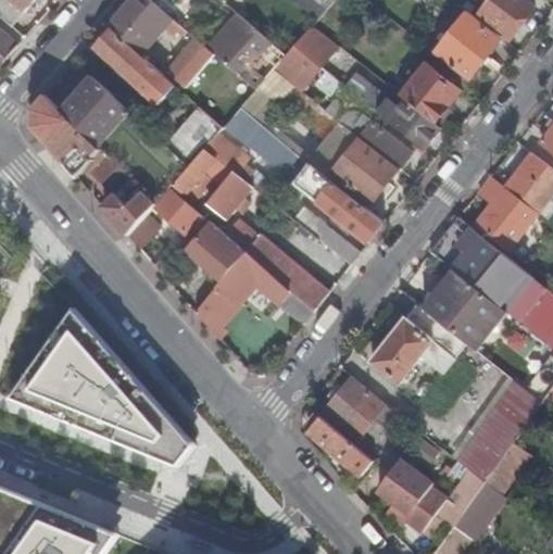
[(0,17),(9,25),(30,0),(0,0),(0,17)]
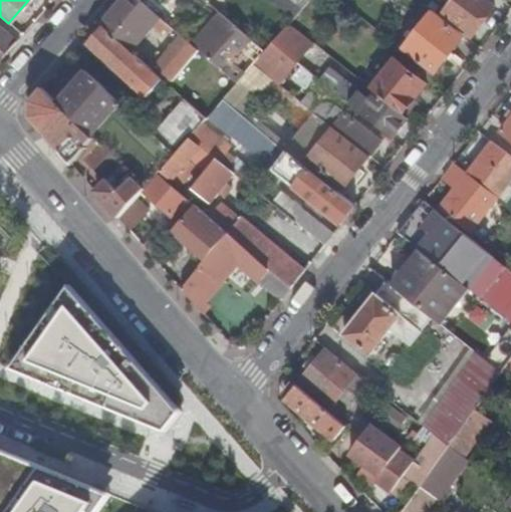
[(114,0),(96,21),(100,24),(124,46),(153,13),(137,0),(114,0)]
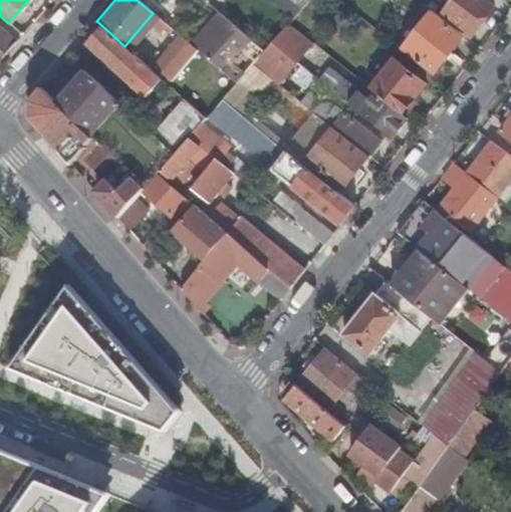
[(271,0),(291,17),(305,0),(271,0)]
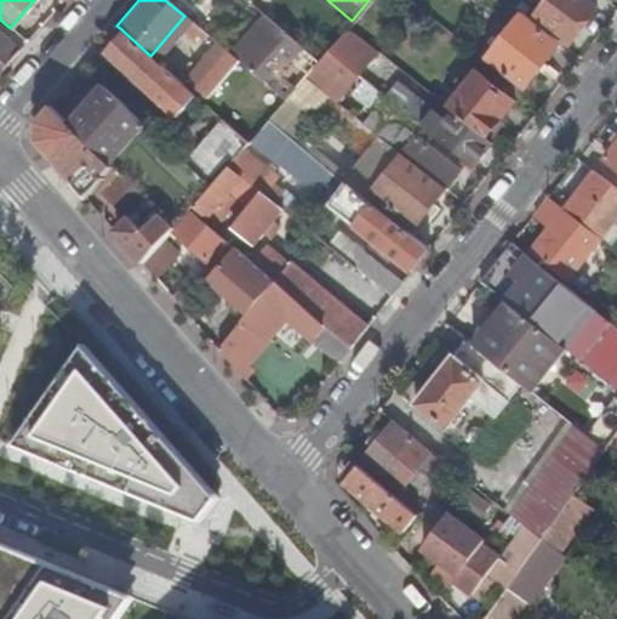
[(544,0),(533,13),(567,41),(594,9),(583,0),(544,0)]
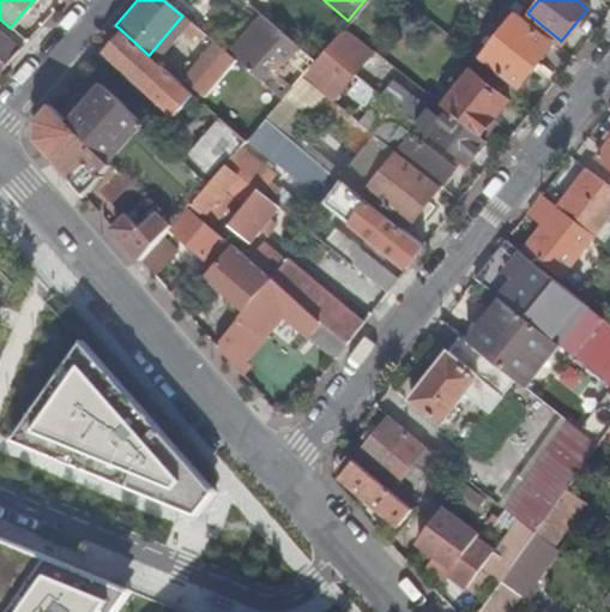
[(514,11),(478,58),(515,88),(551,41),(514,11)]
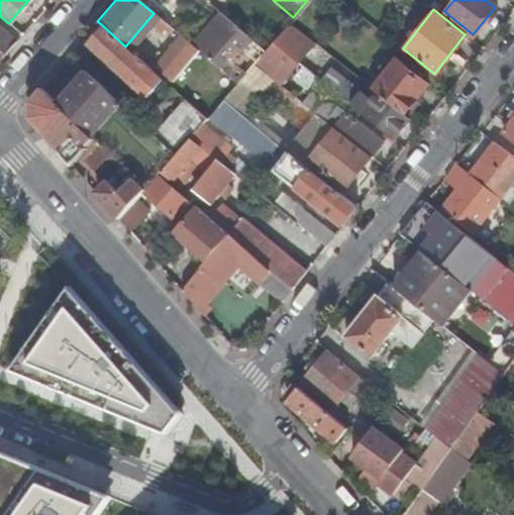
[(197,50),(221,72),(251,38),(227,17),(197,50)]
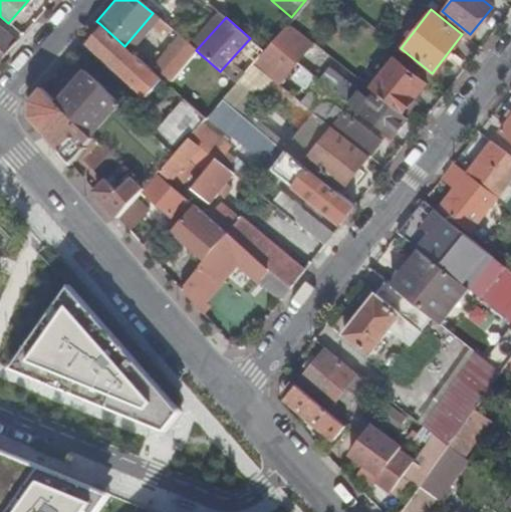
[(311,41),(287,22),(269,42),(294,62),(311,41)]
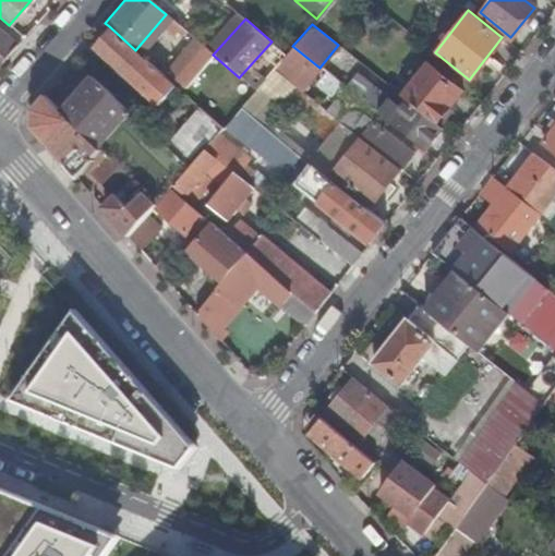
[(135,50),(109,26),(92,46),(148,96),(165,77),(152,65),(147,61),(135,50)]
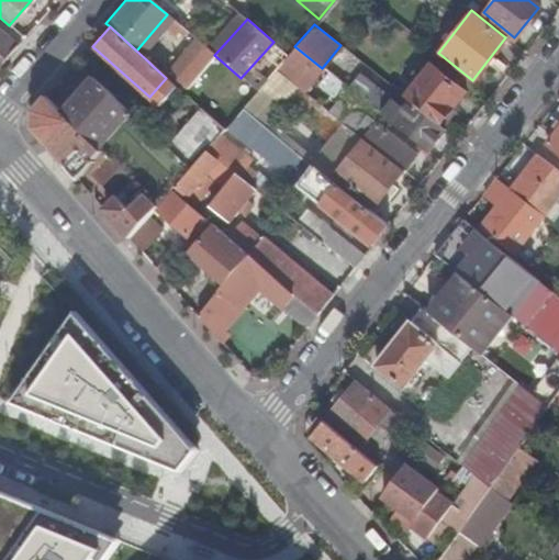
[(0,55),(3,58),(15,44),(0,31),(0,55)]
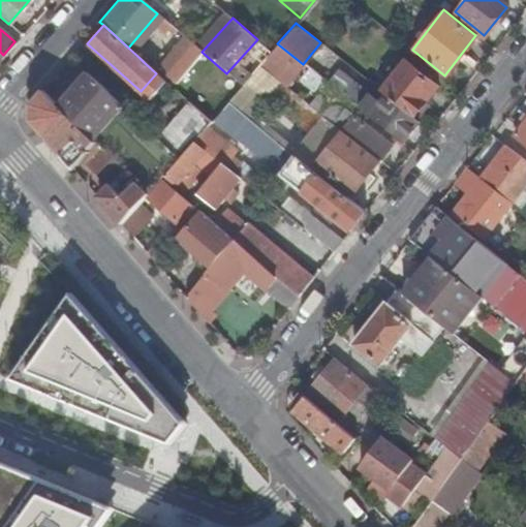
[(202,52),(184,36),(156,68),(174,84),(202,52)]
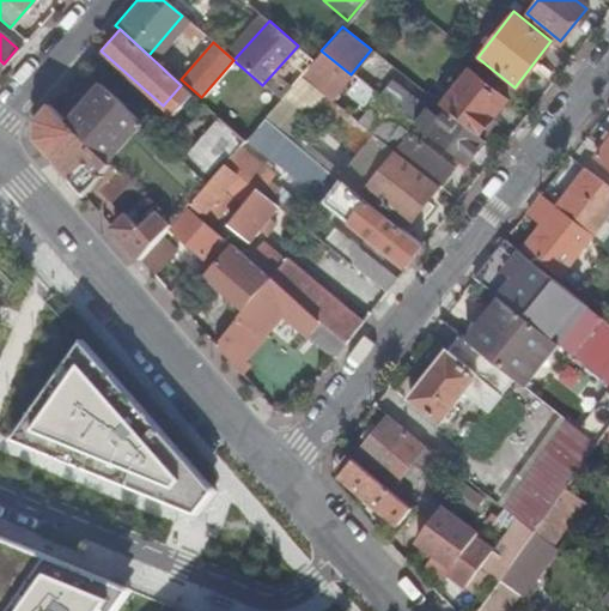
[(351,74),(321,50),(314,59),(299,76),(328,98),(351,74)]
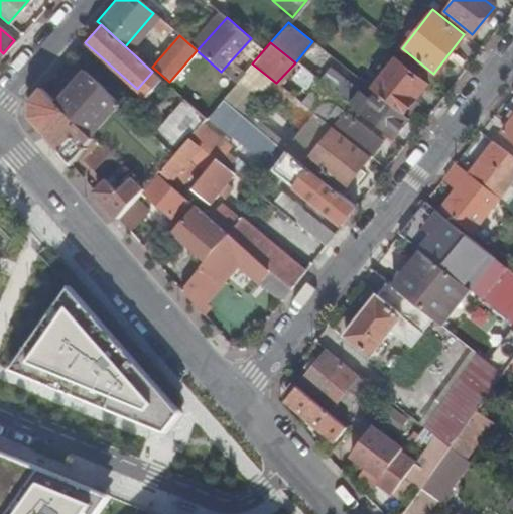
[(394,58),(371,89),(376,93),(402,114),(426,83),(394,58)]
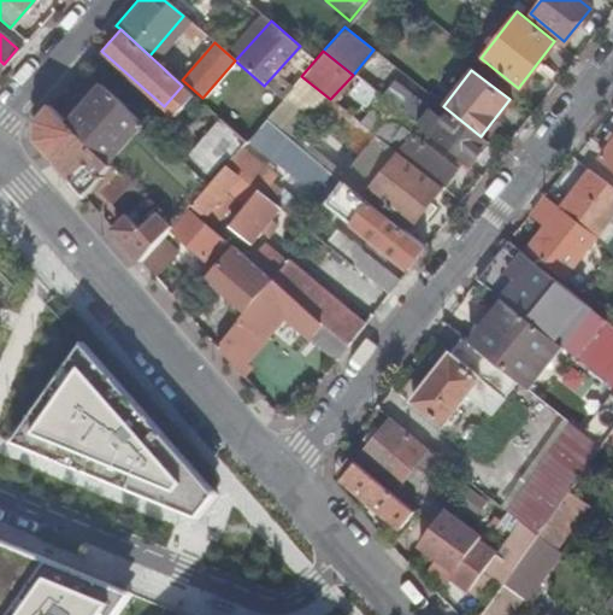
[(360,107),(372,88),(352,76),(340,97),(360,107)]
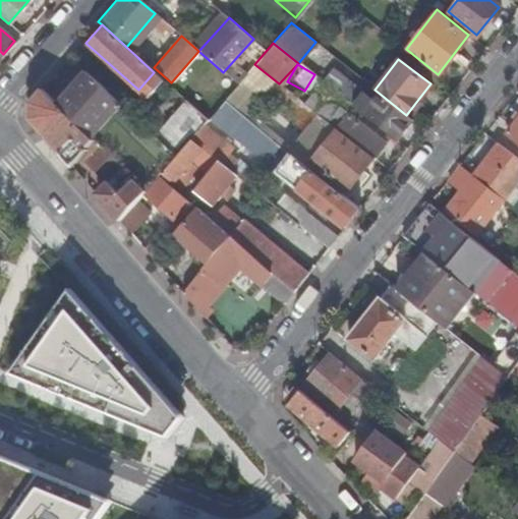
[(325,66),(315,76),(339,95),(347,101),(355,90),(325,66)]
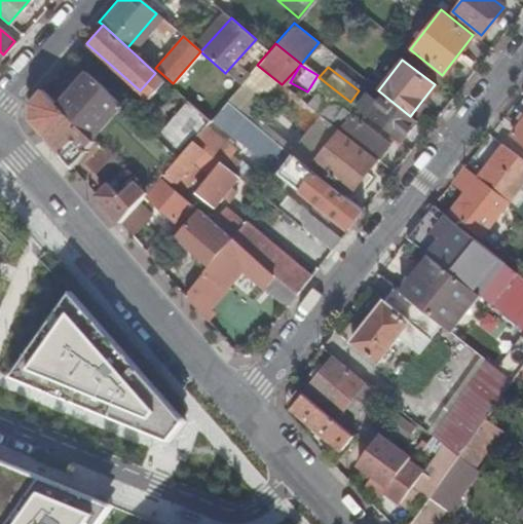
[(85,72),(55,104),(90,139),(121,105),(85,72)]
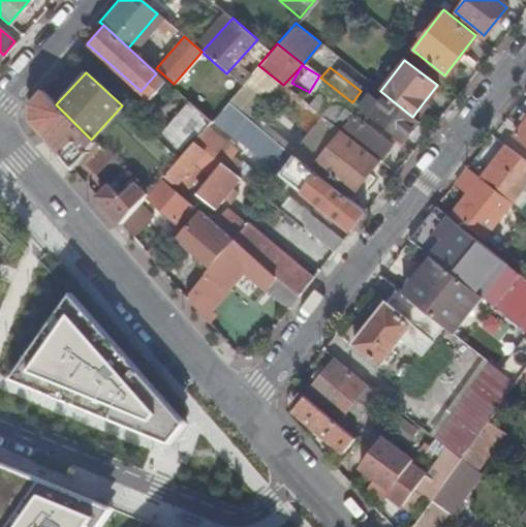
[(344,96),(320,78),(314,86),(338,105),(344,96)]
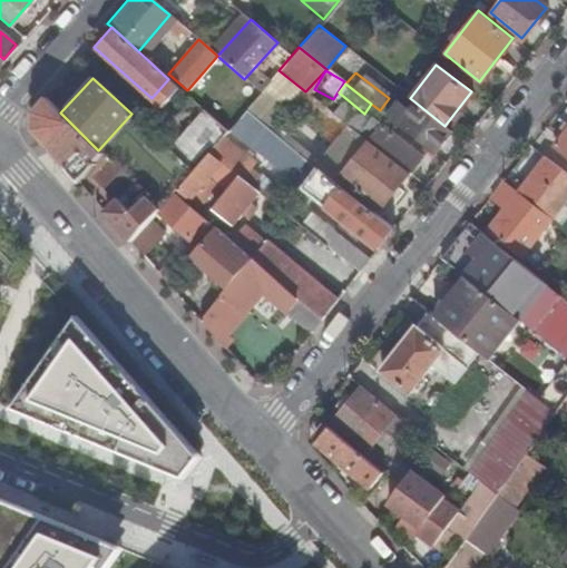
[(261,90),(244,110),(254,117),(256,119),(272,100),(261,90)]
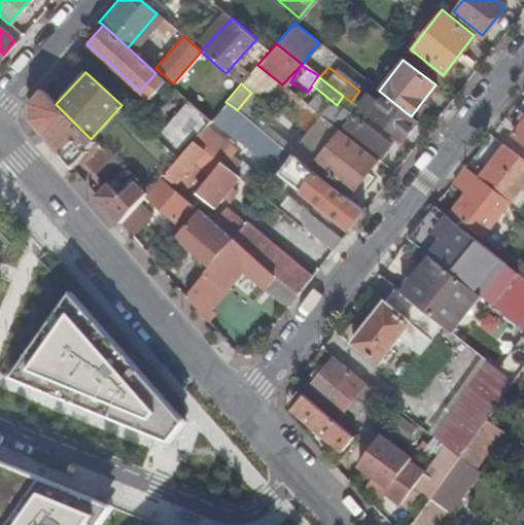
[(42,91),(40,91),(28,104),(29,120),(70,167),(79,158),(94,141),(91,139),(56,104),(42,91)]
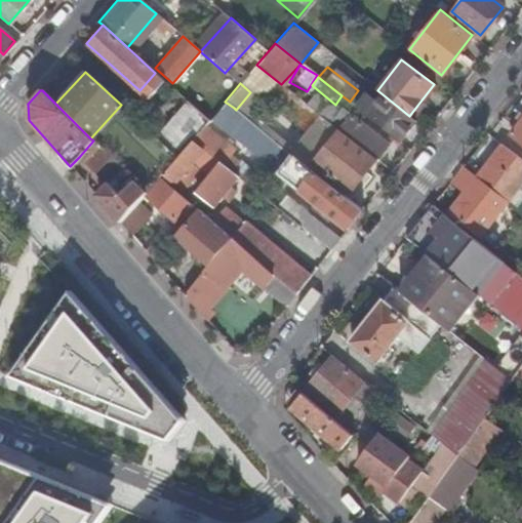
[(338,129),(374,158),(386,144),(340,108),(335,114),(307,91),(300,99),(338,129)]
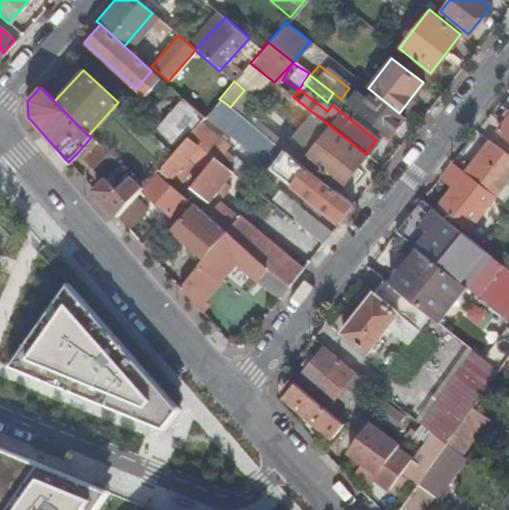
[(389,137),(405,117),(399,113),(373,92),(367,99),(356,91),(346,103),(389,137)]
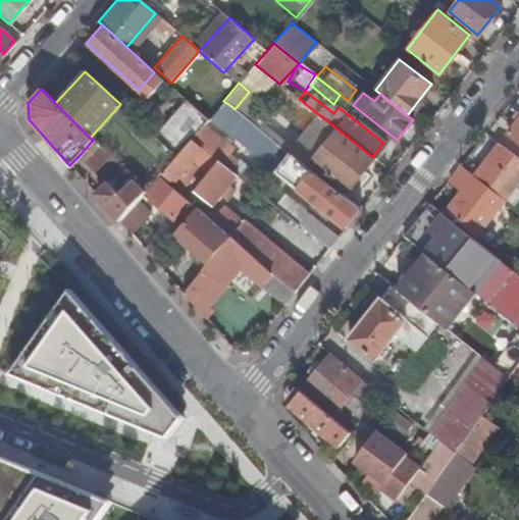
[(186,101),(154,136),(175,155),(190,139),(203,124),(207,120),(197,111),(186,101)]
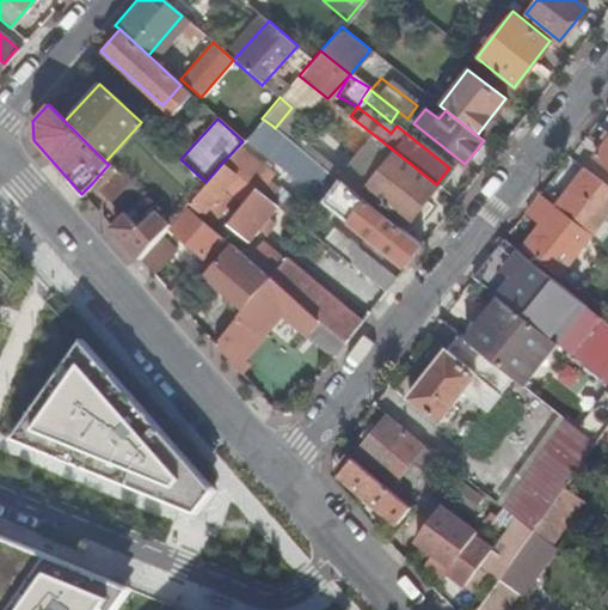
[(262,119),(243,141),(252,150),(272,126),(262,119)]
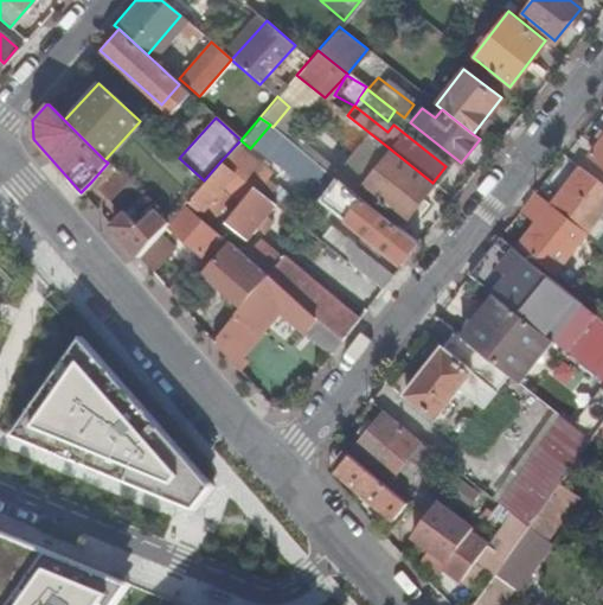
[(167,222),(186,201),(204,180),(179,158),(140,121),(104,160),(108,163),(136,191),(154,208),(167,222)]
